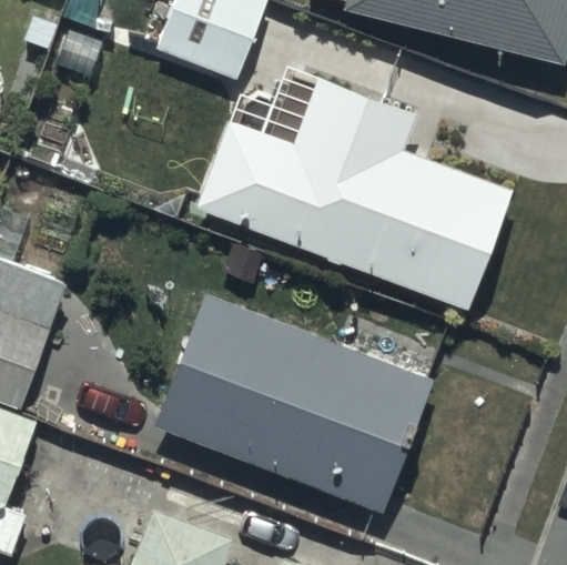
[(173,0),(155,50),(236,80),(265,0),(173,0)]
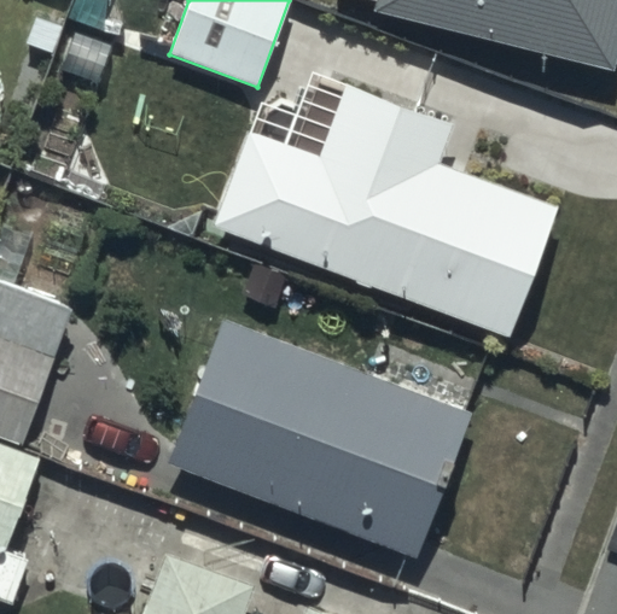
[(376,0),(373,12),(616,74),(616,68),(616,0),(376,0)]
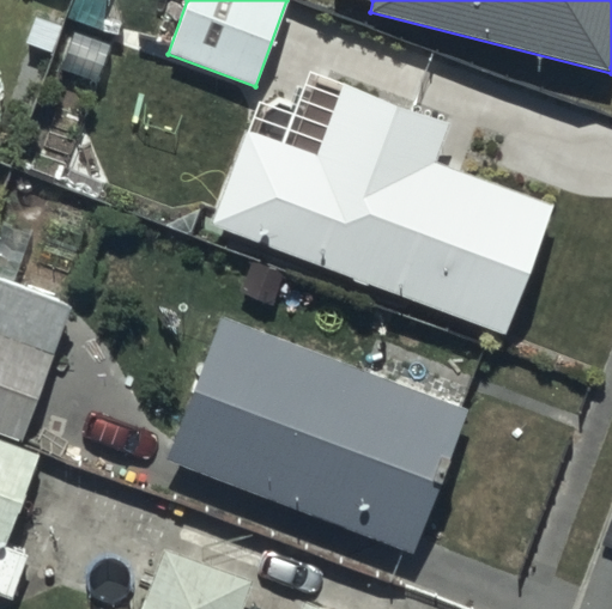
[(241,128),(206,223),(508,335),(556,208),(434,163),(448,125),(343,85),(316,156),(241,128)]
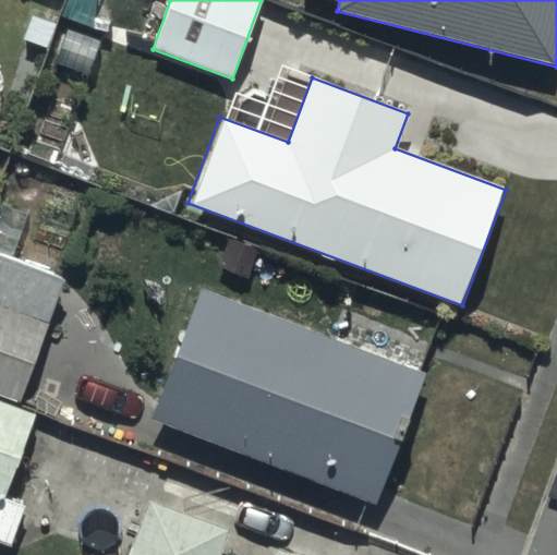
[(4,499),(39,412),(23,406),(72,280),(0,252),(0,539),(16,546),(31,509),(12,503),(4,499)]
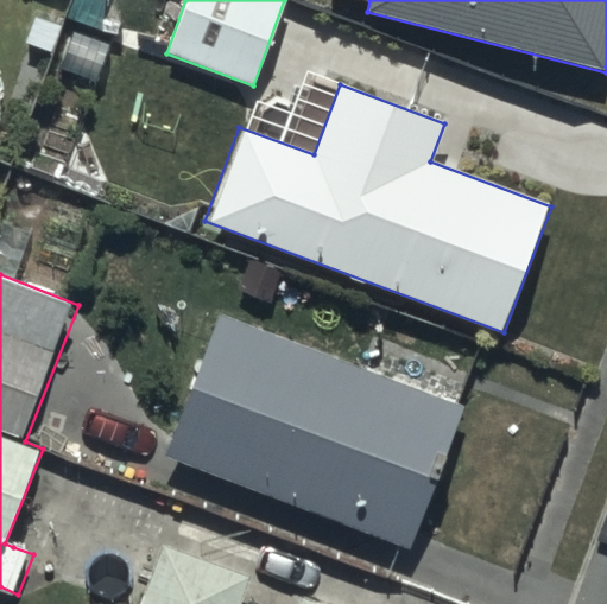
[(213,315),(162,456),(411,547),(463,405),(213,315)]
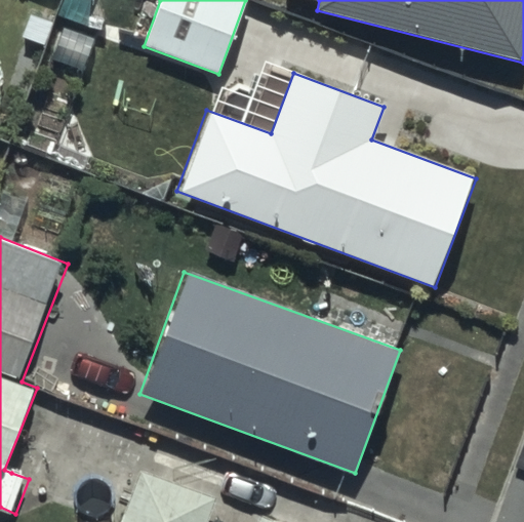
[(265,521),(259,520),(257,521),(205,521),(214,496),(142,471),(123,521),(265,521)]
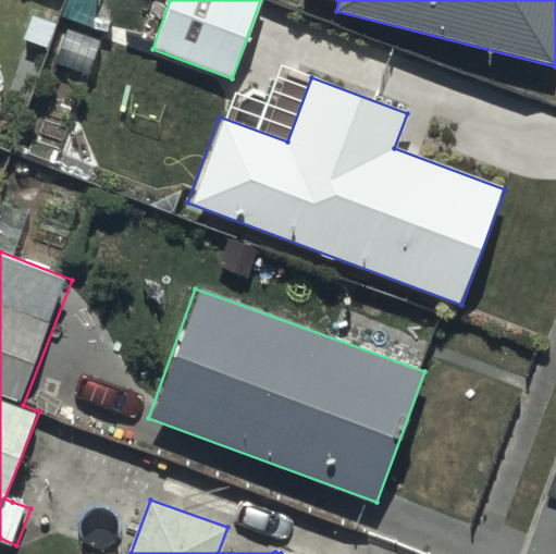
All buildings are outlined.
